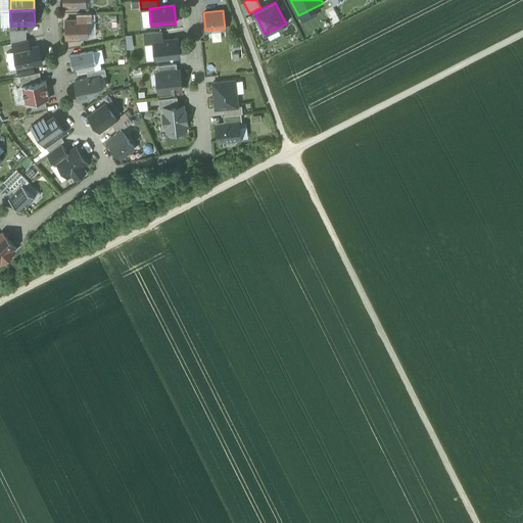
[(77,20),(65,21),(65,39),(88,38),(87,21),(87,20),(77,20)]
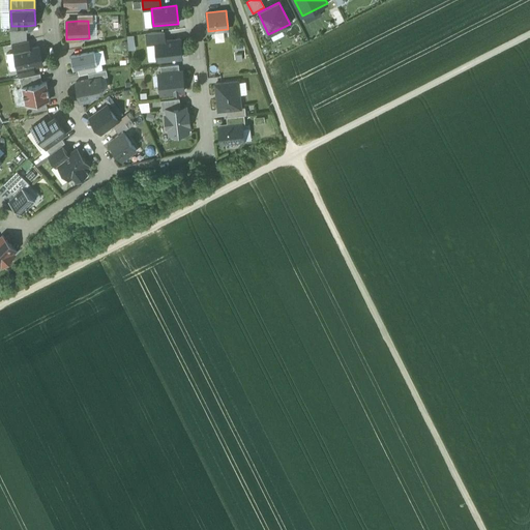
[(164,32),(146,33),(147,43),(155,42),(155,41),(165,40),(164,32)]
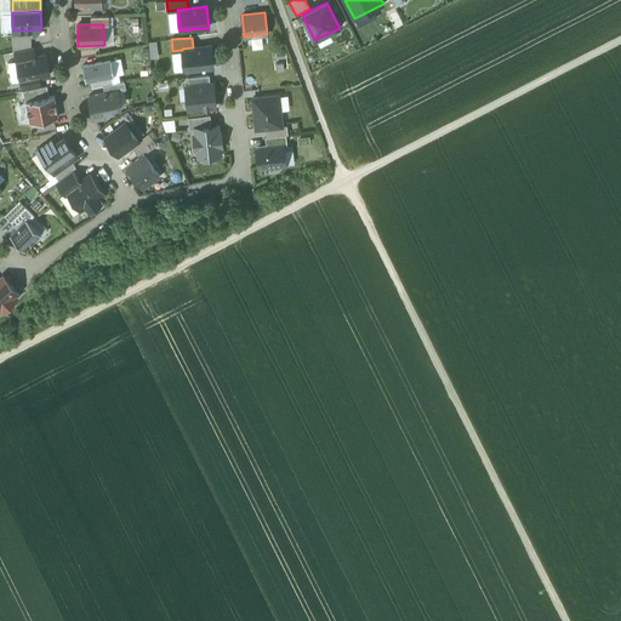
[(30,39),(13,39),(15,52),(32,49),(30,39)]
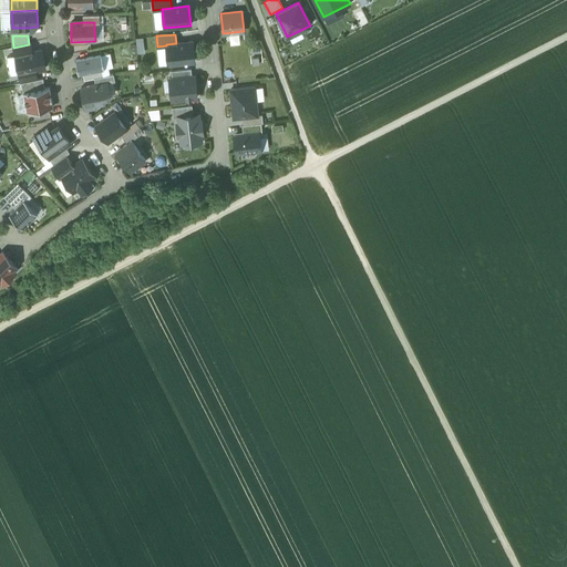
[(176,43),(166,44),(166,45),(168,64),(195,62),(193,42),(176,43)]
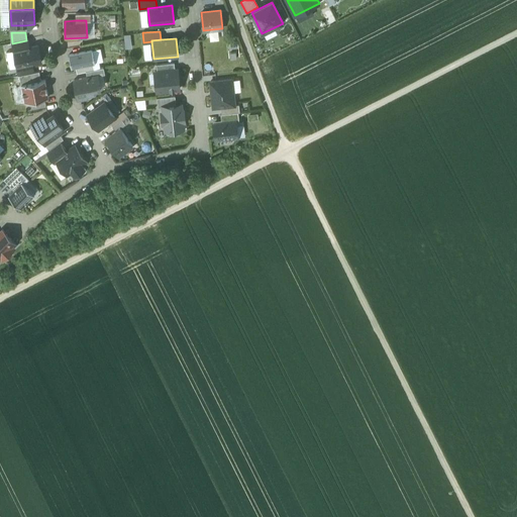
[(26,40),(12,43),(14,50),(28,48),(27,39),(26,40)]
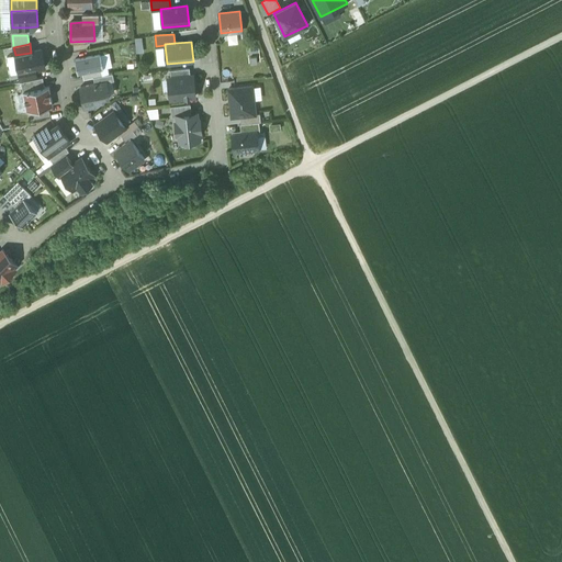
[(260,45),(248,46),(249,63),(261,62),(260,45)]
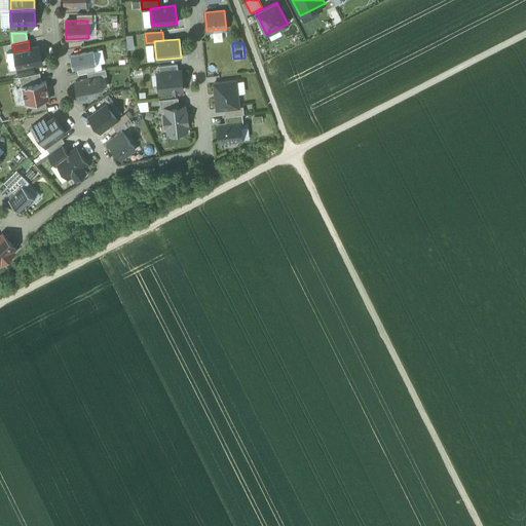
[(29,49),(14,51),(17,69),(33,66),(42,64),(39,47),(29,49)]
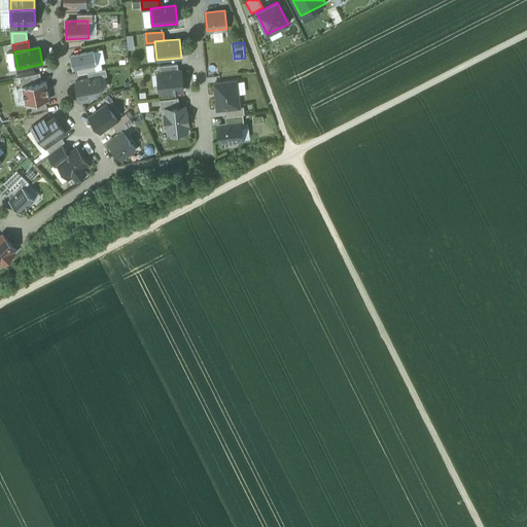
[(94,51),(70,57),(73,70),(77,69),(95,65),(97,65),(94,51)]
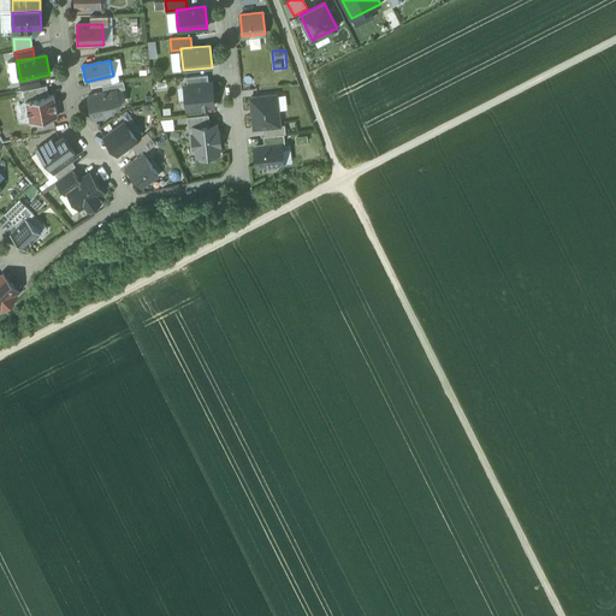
[(208,75),(187,77),(187,86),(208,83),(208,75)]
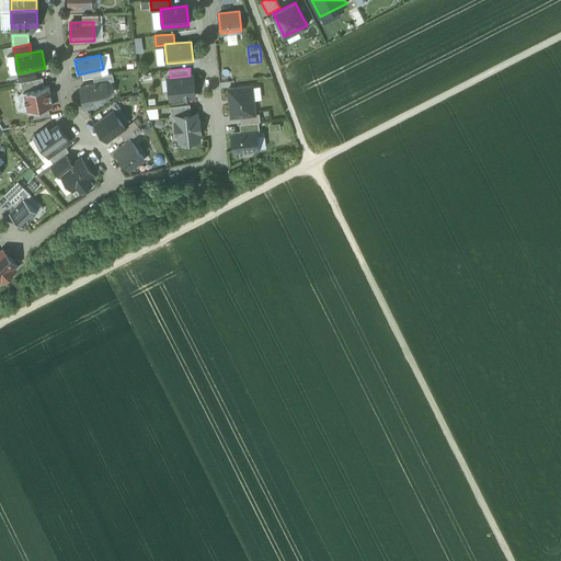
[(101,69),(82,73),(83,80),(93,78),(102,76),(101,69)]
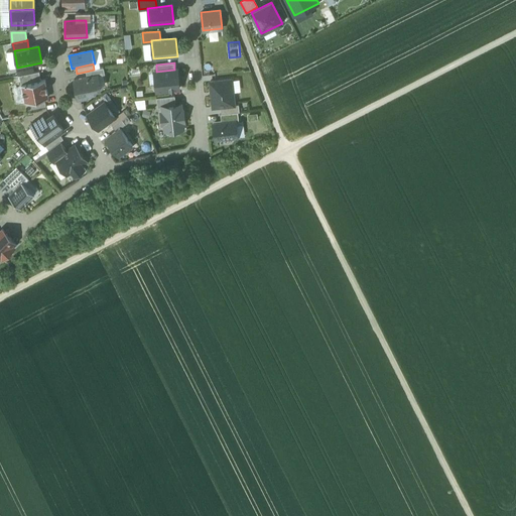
[(32,65),(17,68),(19,76),(33,73),(32,65)]
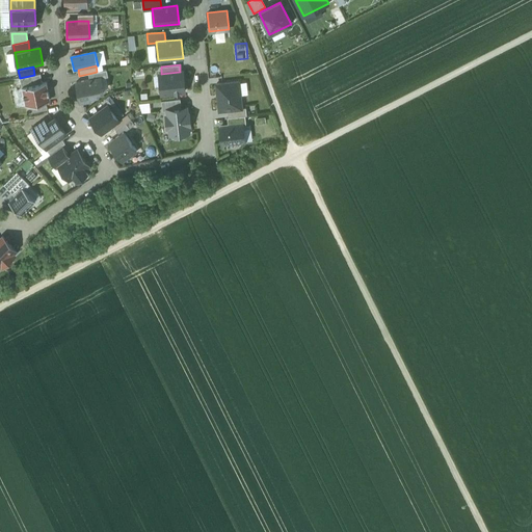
[(97,72),(88,74),(89,80),(101,78),(108,77),(107,70),(97,72)]
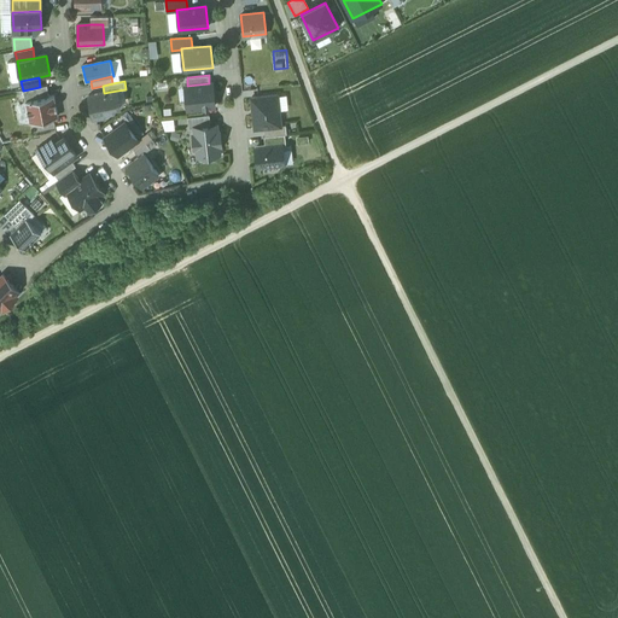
[(187,86),(185,86),(187,101),(191,101),(192,110),(215,108),(214,98),(214,97),(213,93),(214,93),(214,92),(213,92),(211,83),(209,83),(187,86)]
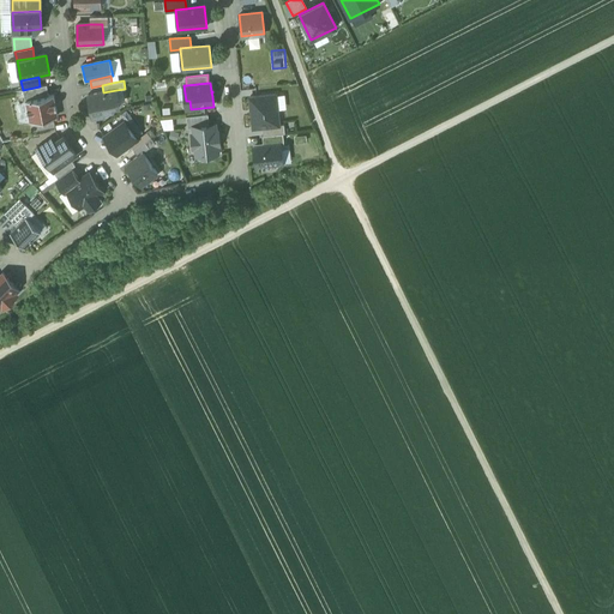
[(40,86),(23,90),(25,101),(48,96),(47,85),(40,86)]
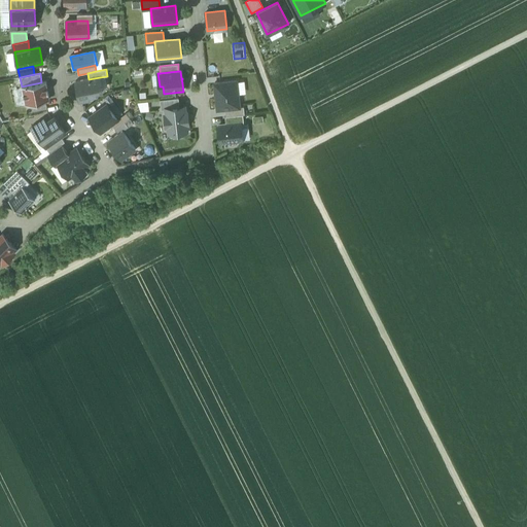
[(89,79),(75,81),(79,101),(90,99),(89,96),(97,95),(96,92),(102,91),(100,77),(89,79)]
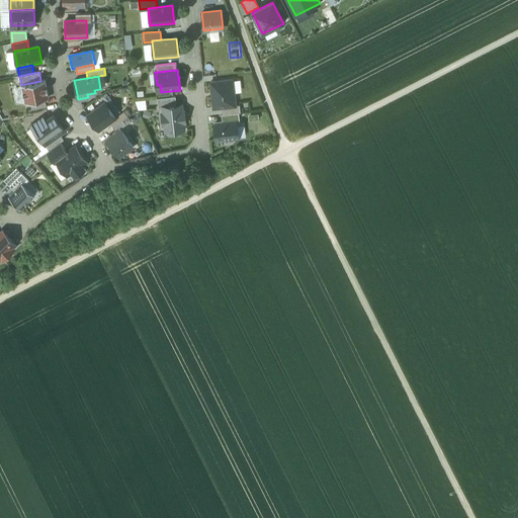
[(236,78),(210,81),(213,107),(238,105),(236,78)]
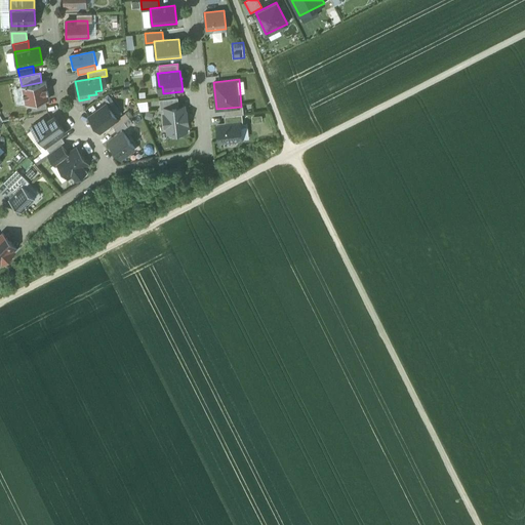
[(41,82),(22,86),(26,105),(49,99),(45,81),(41,82)]
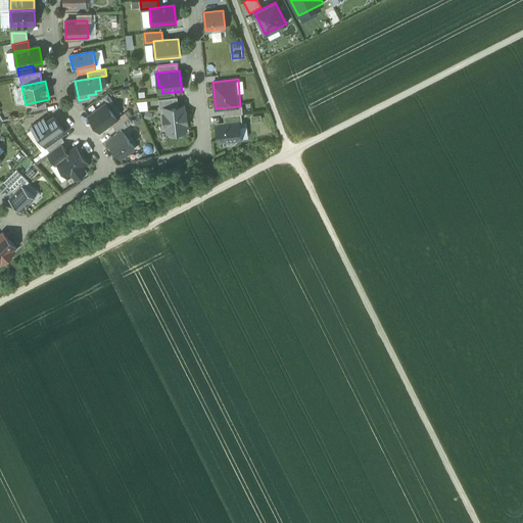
[(177,97),(158,99),(159,109),(164,108),(178,106),(177,97)]
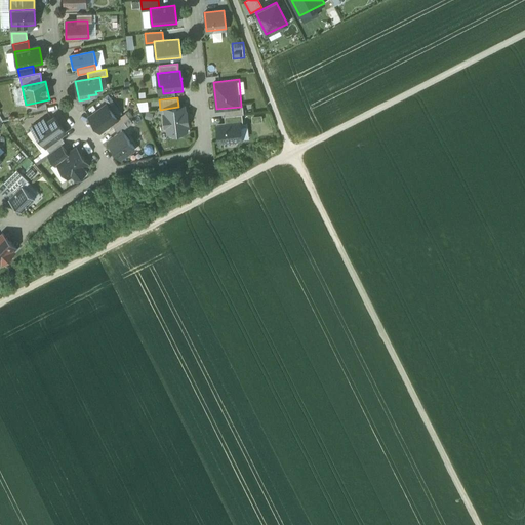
[(111,124),(117,120),(106,105),(89,117),(101,131),(111,124)]
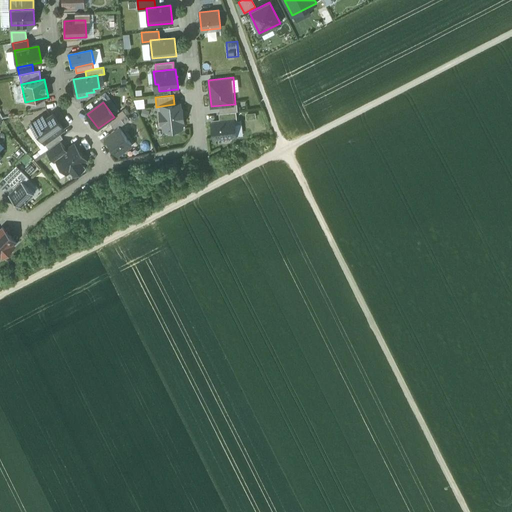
[(174,104),(161,106),(161,112),(159,112),(161,124),(163,123),(163,129),(182,127),(181,121),(183,121),(182,109),(180,110),(179,104),(174,104)]
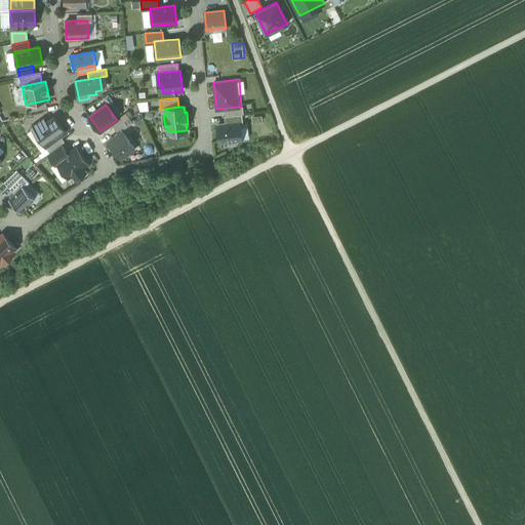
[(115,129),(129,118),(125,113),(117,120),(111,124),(115,129)]
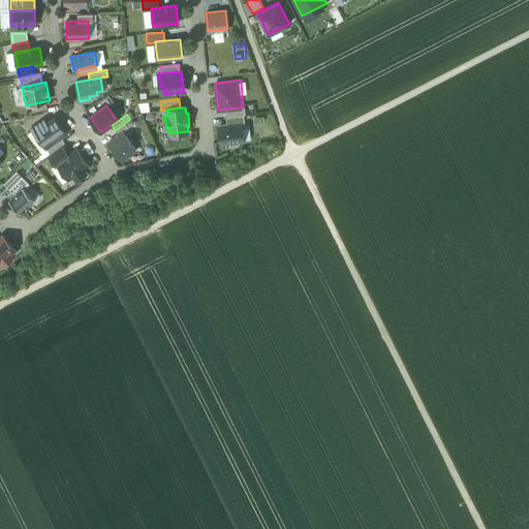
[(32,129),(47,149),(61,137),(66,134),(55,119),(48,124),(44,120),(32,129)]
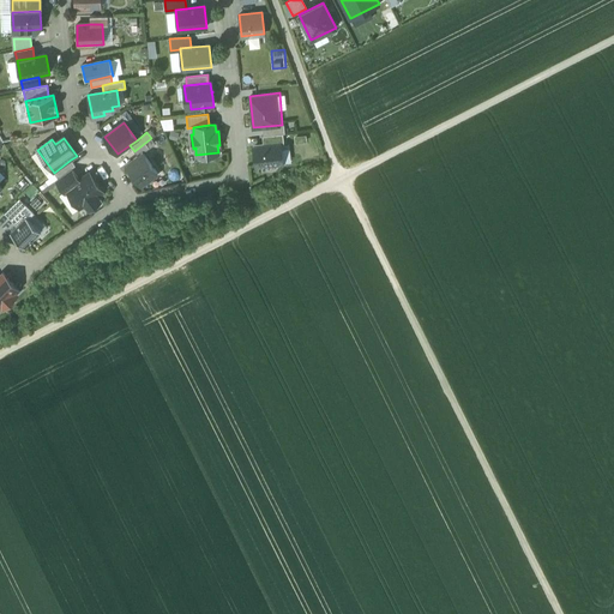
[(134,151),(138,156),(143,152),(155,144),(151,138),(134,151)]
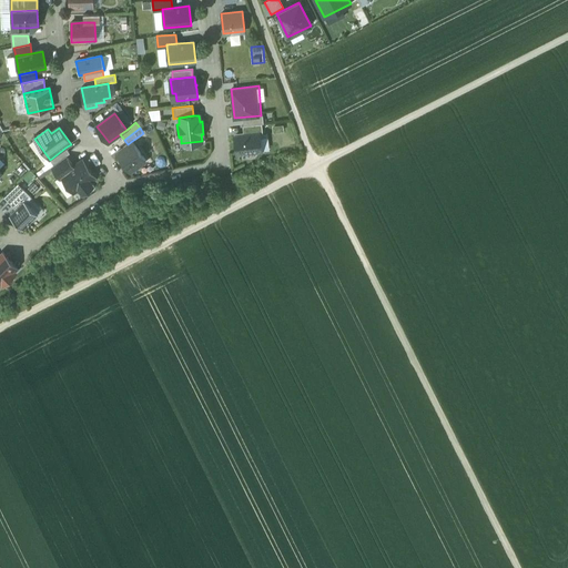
[(262,131),(234,134),(235,152),(263,150),(262,131)]
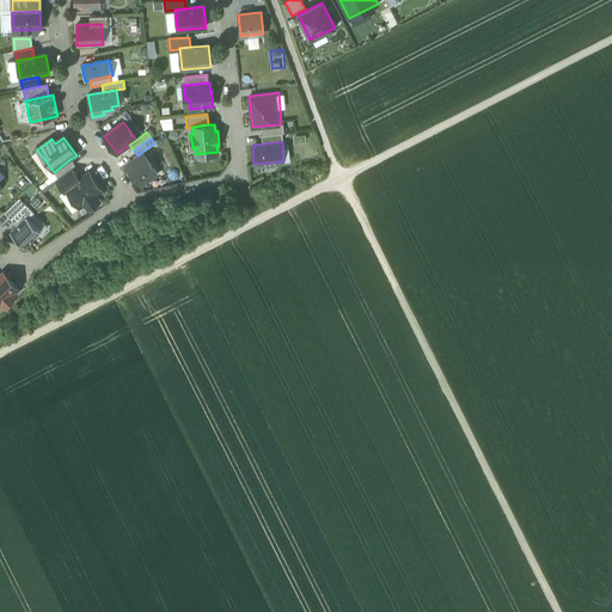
[(138,155),(126,165),(141,185),(158,173),(142,152),(138,155)]
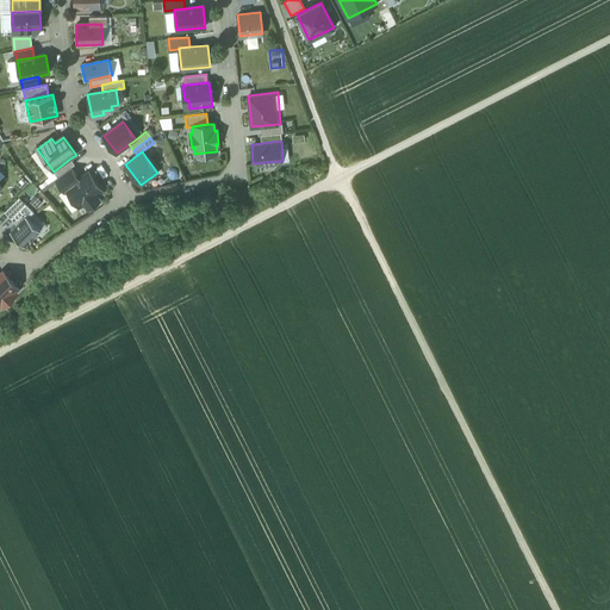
[(70,159),(54,172),(58,176),(72,167),(75,165),(70,159)]
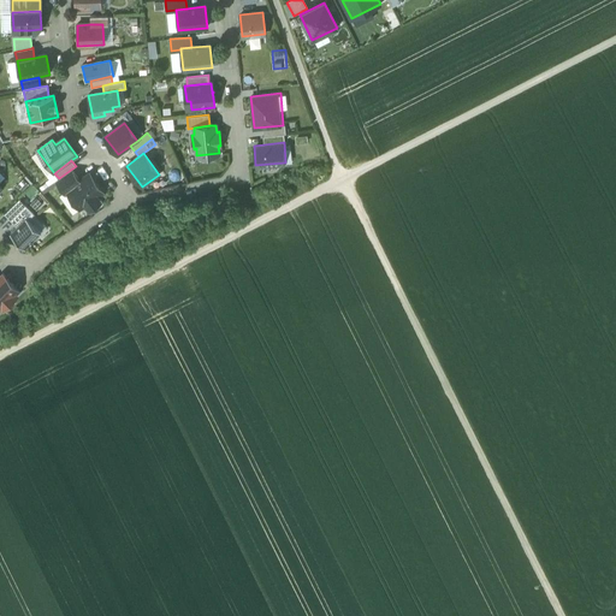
[(59,178),(55,181),(64,193),(66,190),(80,181),(72,169),(59,178)]
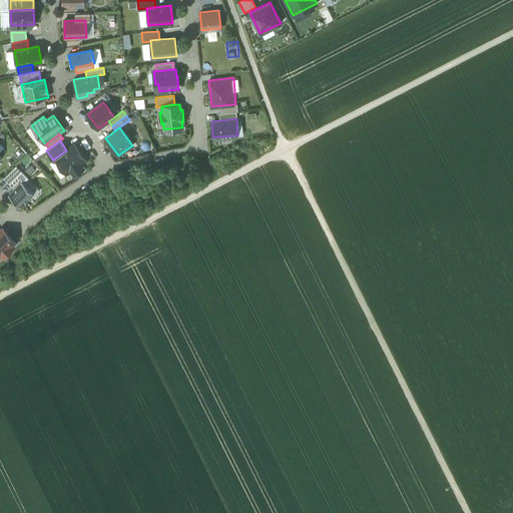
[(66,150),(55,158),(66,173),(71,170),(74,174),(84,167),(81,163),(86,159),(74,144),(66,150)]
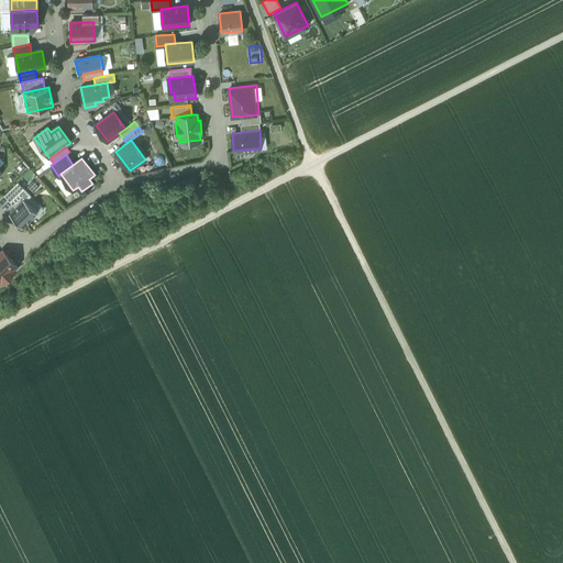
[(10,201),(24,188),(18,181),(3,196),(10,201)]
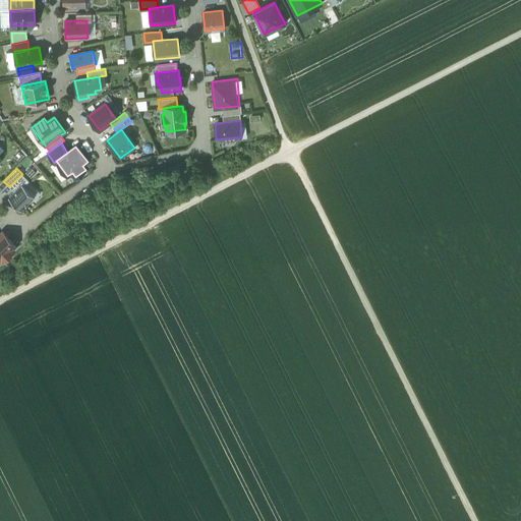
[(22,174),(9,186),(14,191),(22,184),(23,185),(29,181),(22,174)]
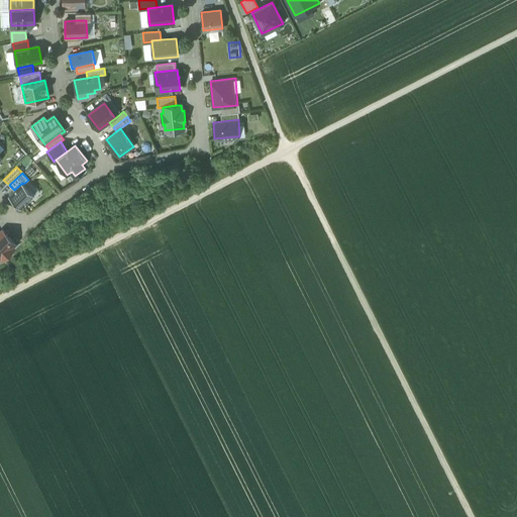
[(14,190),(8,196),(20,208),(34,195),(23,184),(22,183),(14,190)]
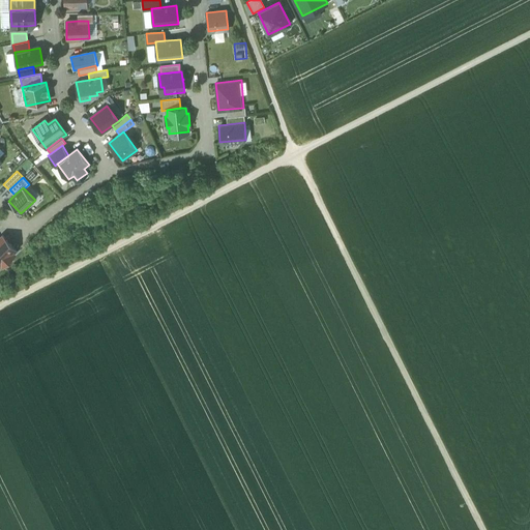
[(17,251),(2,236),(0,238),(0,265),(1,265),(2,266),(15,255),(12,254),(17,251)]
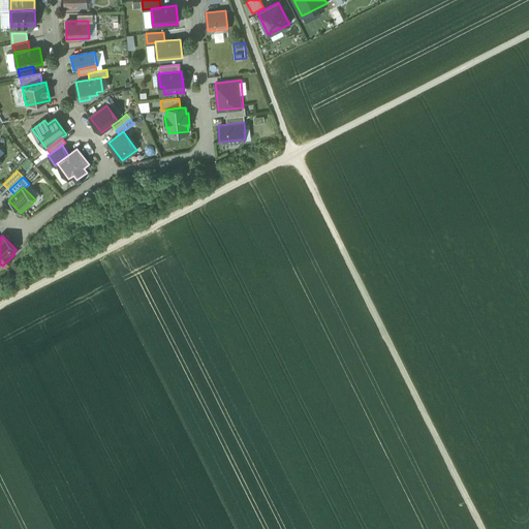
All buildings are outlined.
